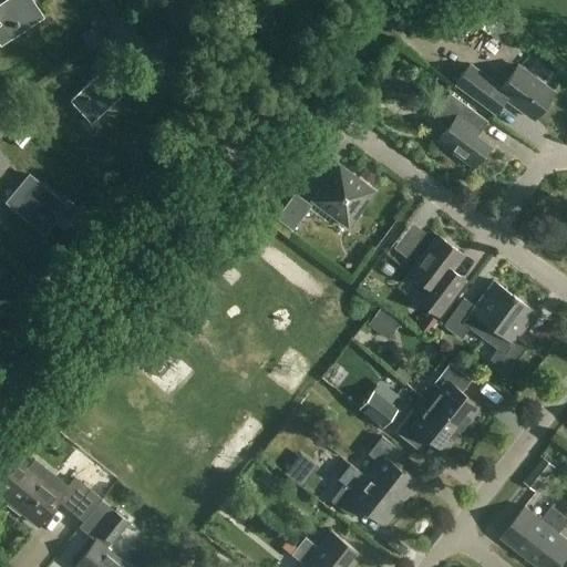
[(44,17),(32,0),(4,0),(0,3),(0,21),(11,39),(44,17)]
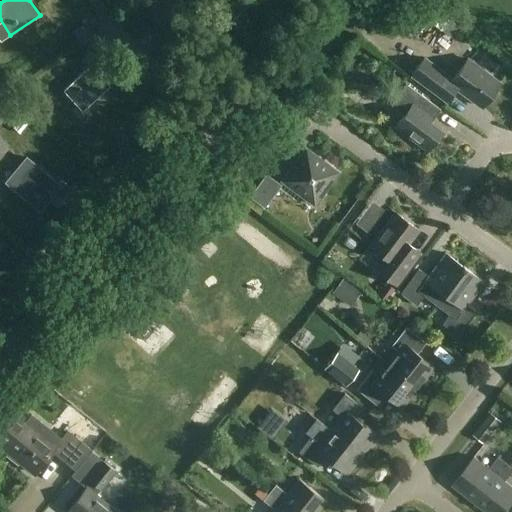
[(452,79),(424,58),(411,75),(447,102),(457,88),(483,107),(500,84),(467,60),(452,79)]
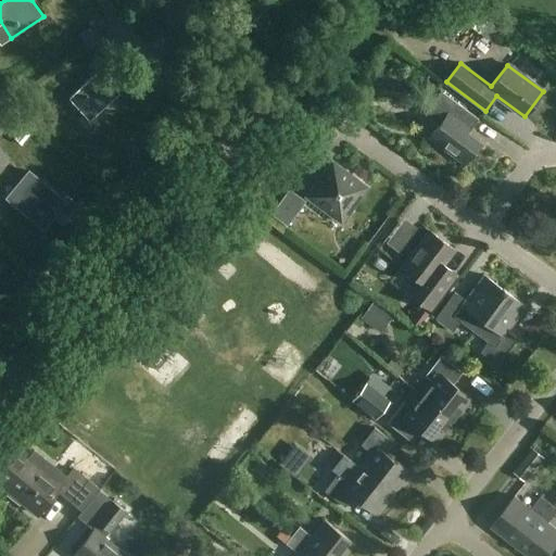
[(119,93),(99,71),(68,98),(89,121),(119,93)]
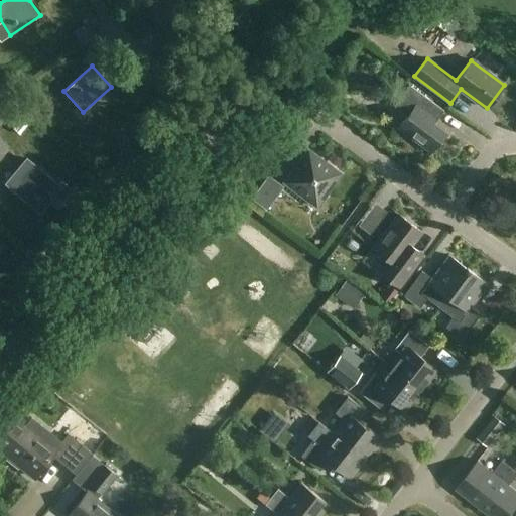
[(444,111),(409,85),(394,106),(408,116),(399,127),(431,151),(437,143),(443,142),(442,137),(445,133),(434,125),(444,111)]
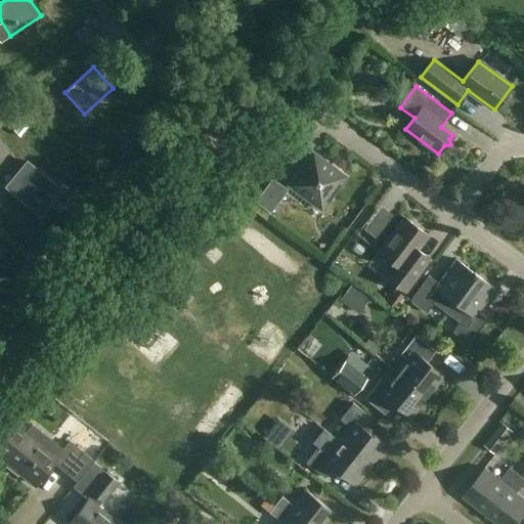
[(346,177),(313,153),(289,185),(321,210),(346,177)]
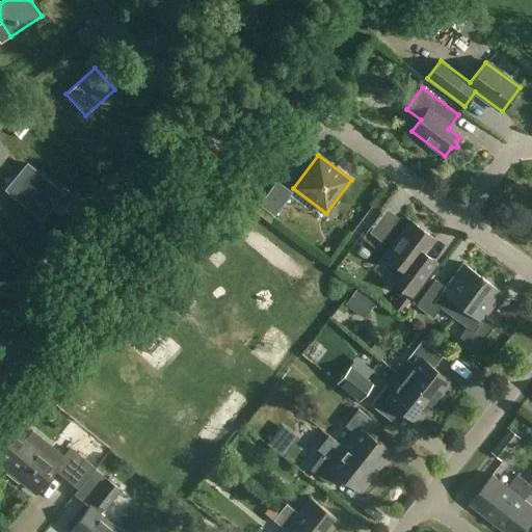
[(27,164),(5,189),(41,218),(62,193),(27,164)]
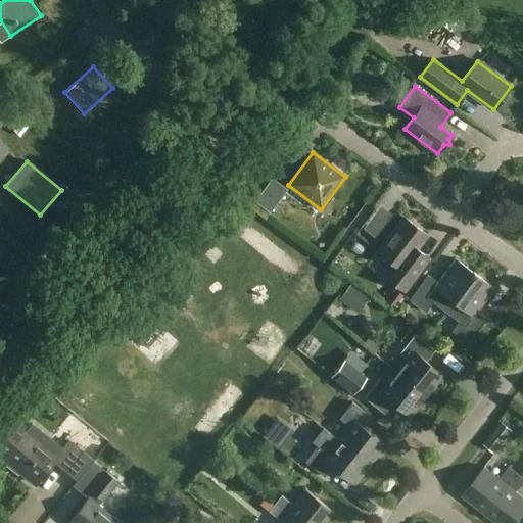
[(287,189),(272,178),(254,201),(270,212),(287,189)]
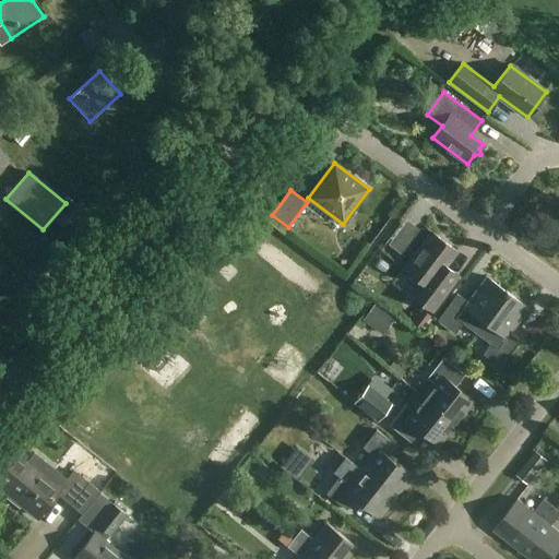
[(458,251),(432,232),(404,270),(419,281),(409,294),(432,311),(459,276),(447,266),(458,251)]
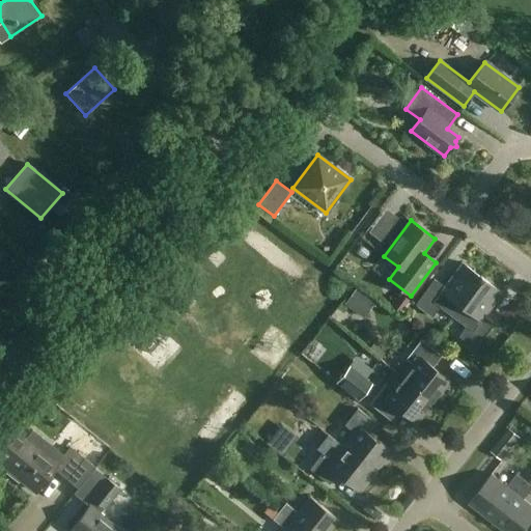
[(453,316),(482,277),(463,262),(445,286),(435,279),(416,305),(432,317),(440,307),(453,316)]
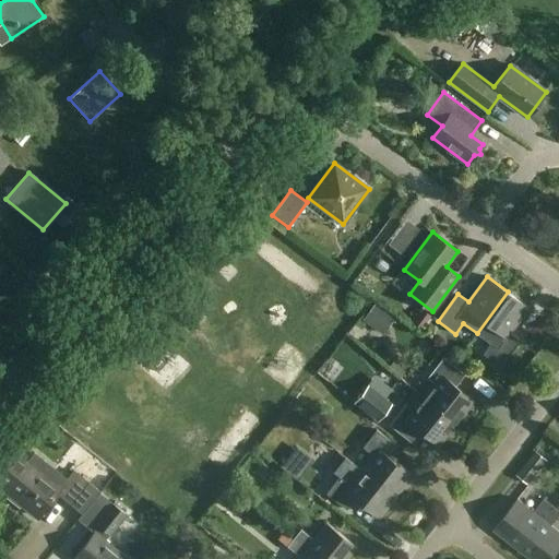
[(528,308),(508,292),(477,333),(491,343),(483,354),(501,367),(521,341),(510,333),(528,308)]
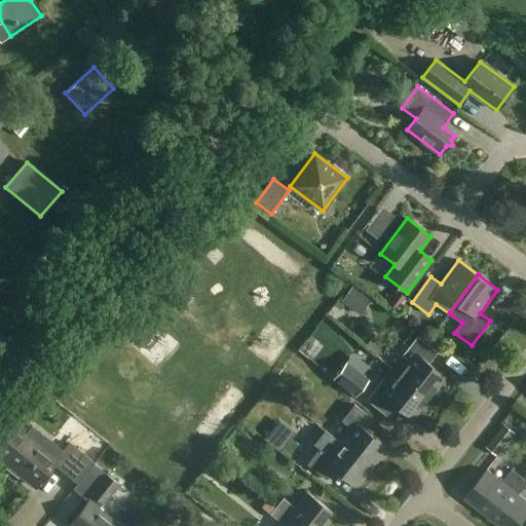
[(401,374),(428,397),(445,377),(428,364),(438,352),(418,337),(403,355),(410,362),(401,374)]
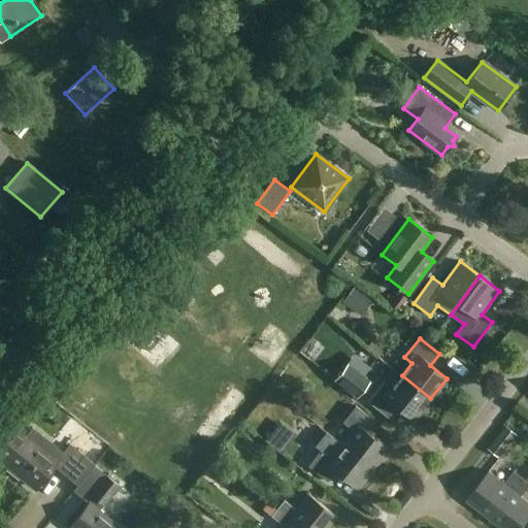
[(353,399),(358,394),(361,397),(378,381),(359,361),(336,383),(353,399)]
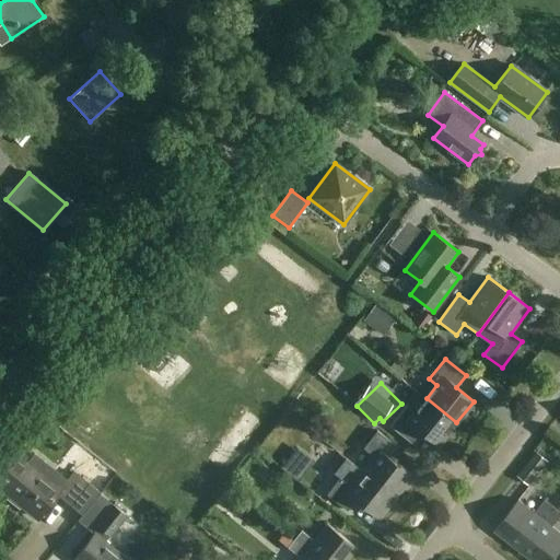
[(439,445),(456,422),(427,398),(416,412),(407,406),(391,427),(412,443),(421,431),(439,445)]
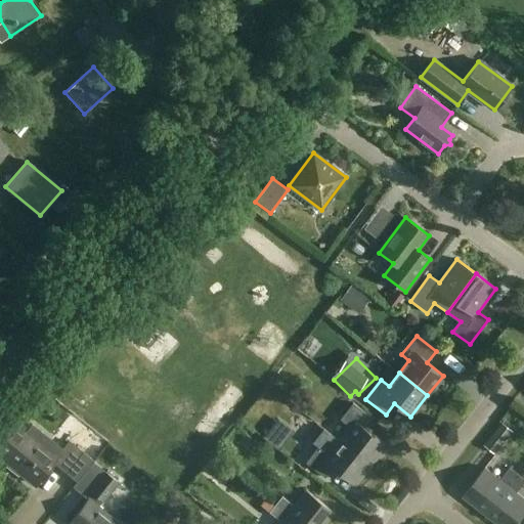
[(350,428),(340,440),(372,466),(387,446),(364,428),(373,418),(354,403),(341,420),(350,428)]
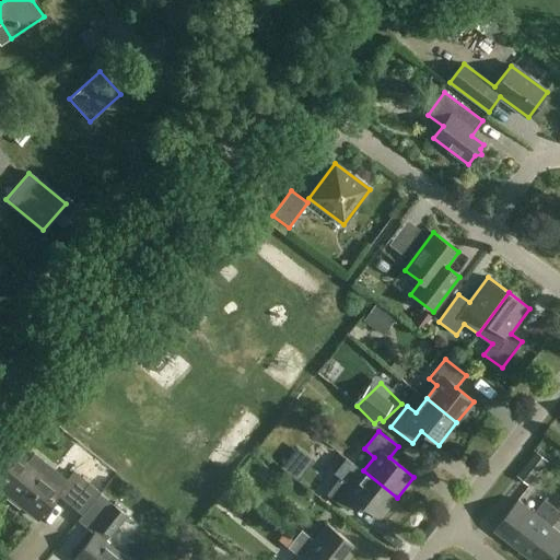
[(83,514),(101,492),(86,481),(73,471),(68,478),(34,451),(26,462),(15,453),(0,471),(0,485),(23,503),(22,505),(37,517),(57,493),(83,514)]
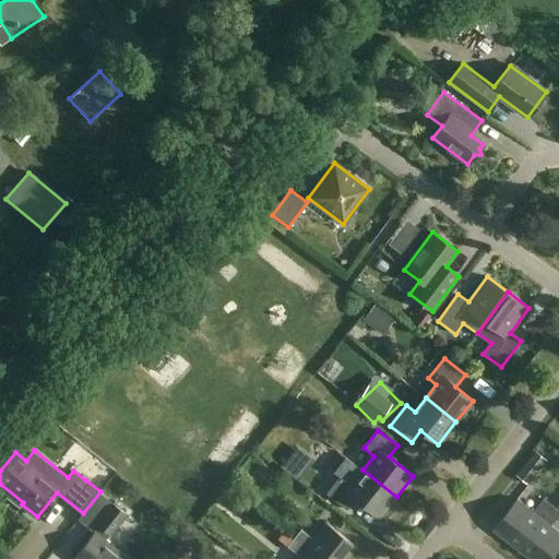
[(548,460),(536,451),(518,475),(530,485),(548,460)]
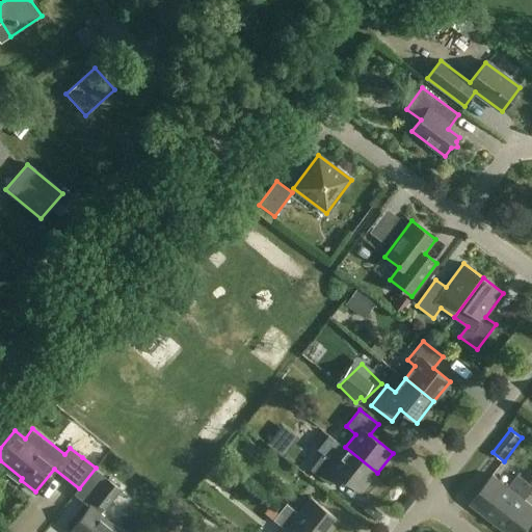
[(282,447),(293,451),(299,436),(288,431),(282,447)]
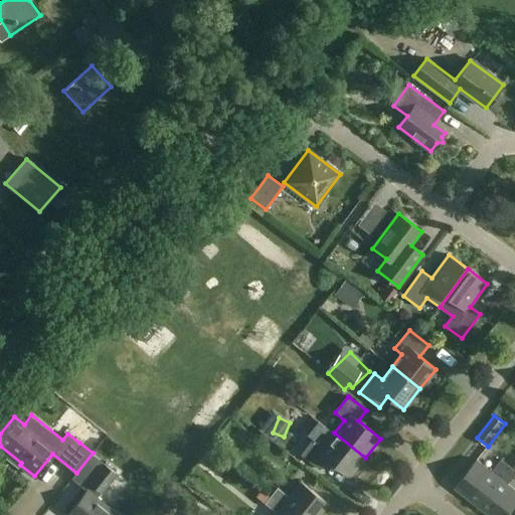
[(175,430),(181,446),(190,443),(185,426),(175,430)]
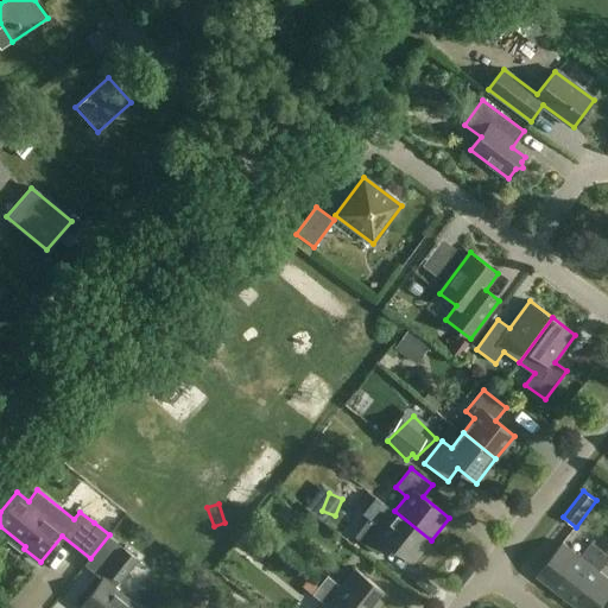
[(412,564),(431,540),(394,511),(384,525),(372,515),(355,537),(378,555),(386,544),(412,564)]
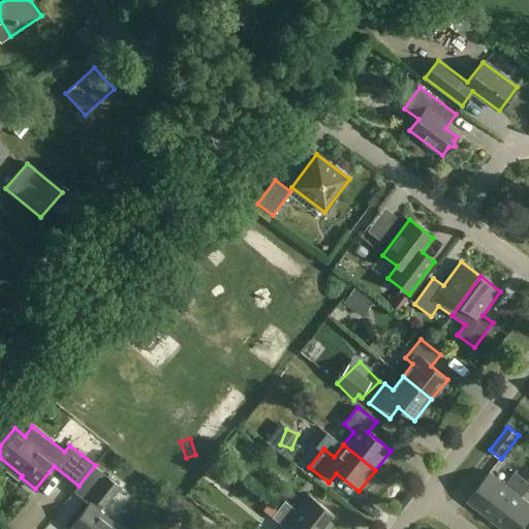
[(121,486),(95,465),(79,486),(74,492),(88,503),(69,527),(72,528),(119,528),(99,512),(121,486)]
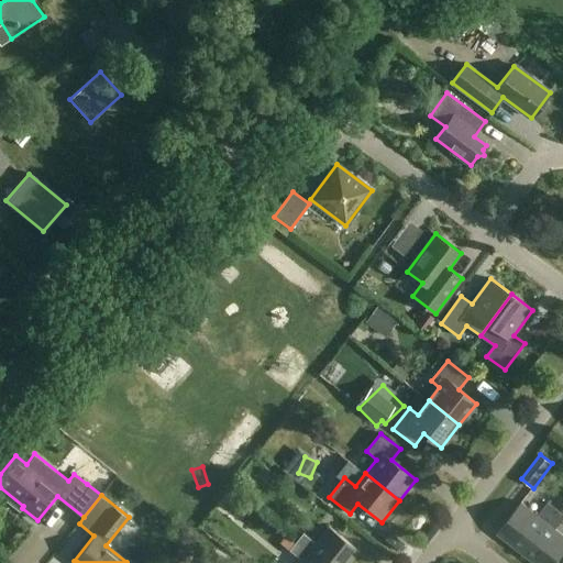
[(497,531),(523,552),(558,508),(550,501),(539,515),(521,501),(497,531)]
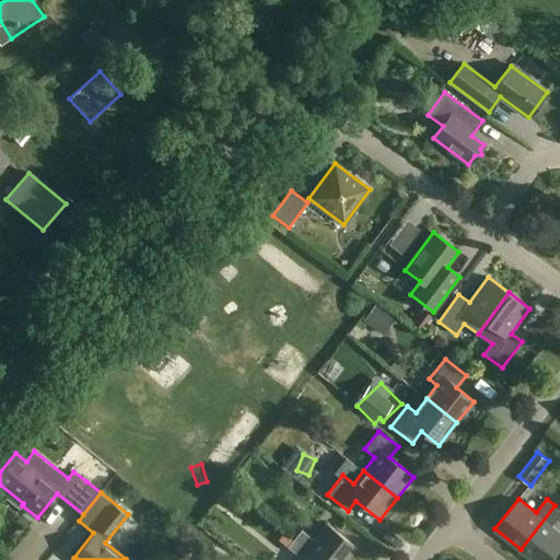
[(559,510),(555,505),(521,549),(534,559),(552,559),(559,551),(559,531),(553,526),(559,517),(559,510)]
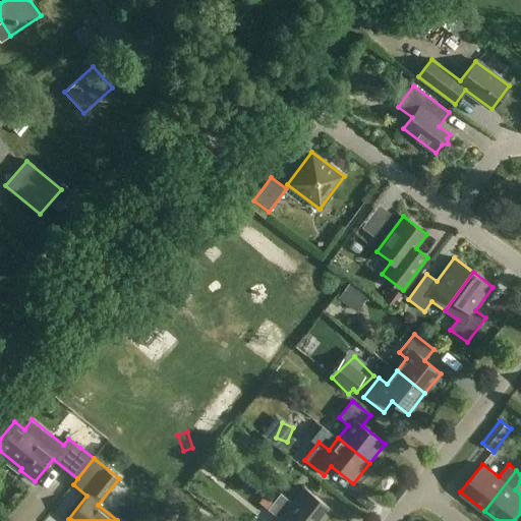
[(275,501),(299,520),(323,520),(333,509),(305,487),(292,503),(281,494),(275,501)]
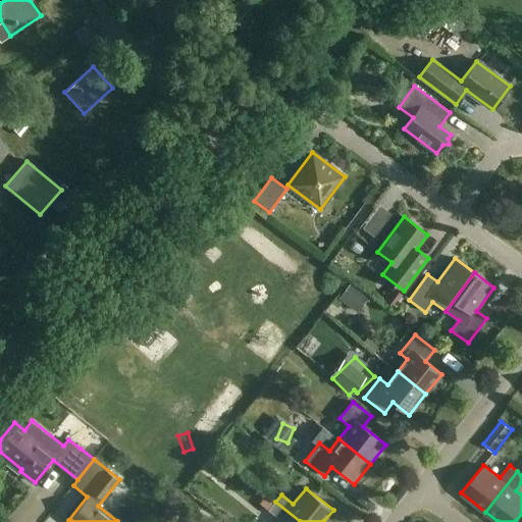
[(300,521),(275,502),(270,508),(282,518),(278,521),(300,521)]
